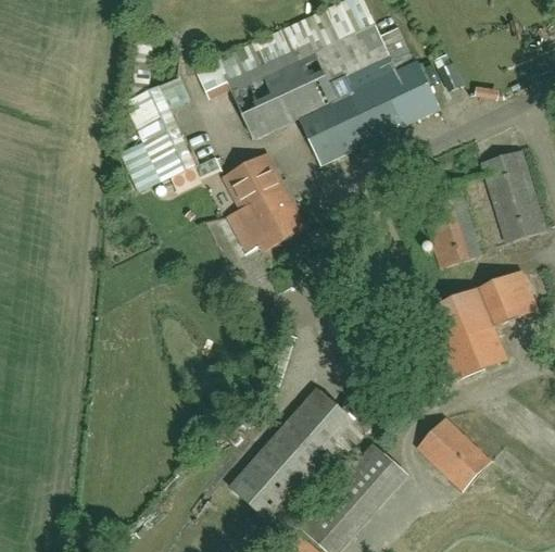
[(428,85),(424,87),(398,26),(377,35),(362,0),(342,0),(194,69),(209,100),(229,90),(253,141),(302,120),(312,141),(310,142),(322,166),(441,111),(428,85)]
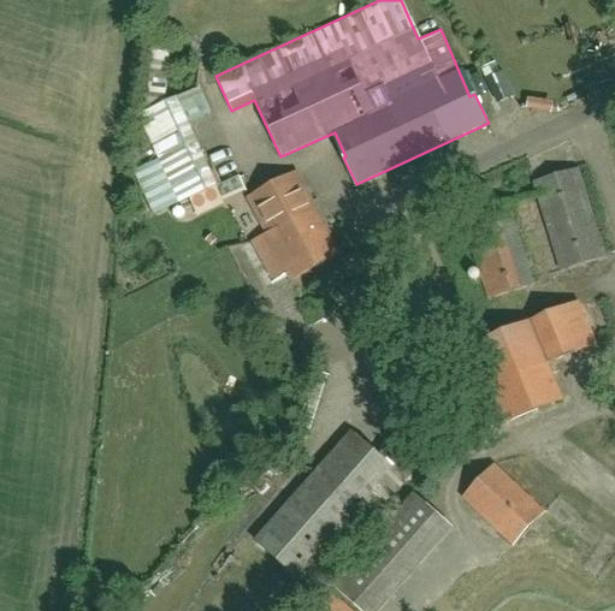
[(595,33),(602,45),(609,41),(602,29),(595,33)]
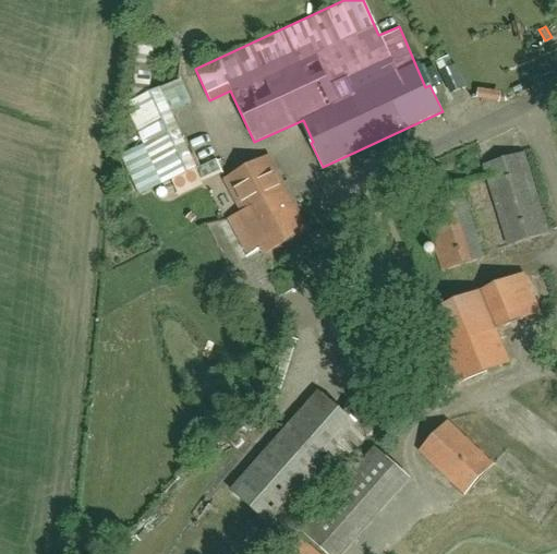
[(124,103),(143,143),(121,152),(140,192),(160,182),(171,178),(179,194),(202,183),(194,167),(196,166),(170,109),(188,101),(185,97),(186,96),(179,77),(124,103)]
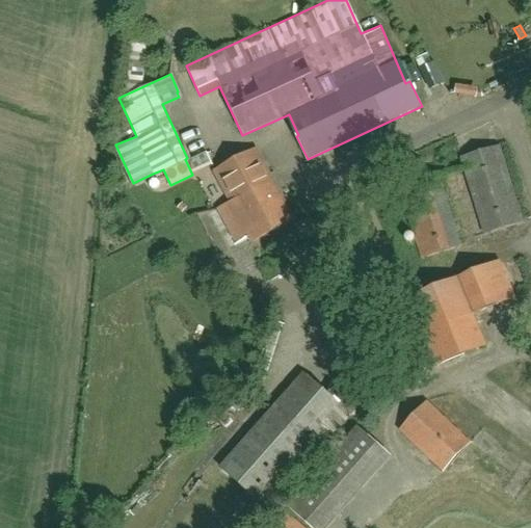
[(460,156),(484,233),(522,220),(498,144),(460,156)]
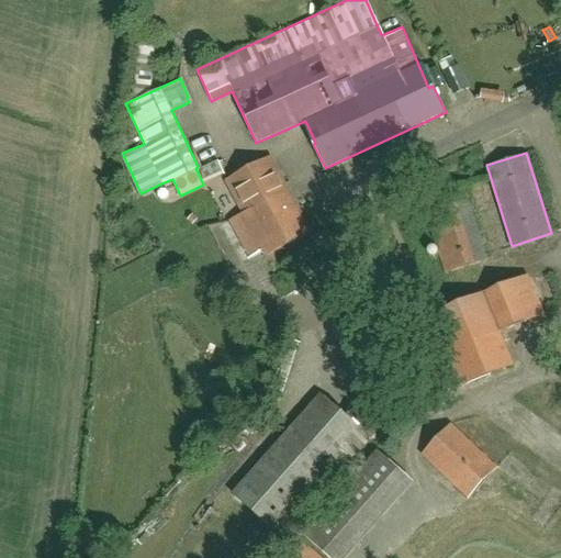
[(283,182),(279,175),(269,156),(227,179),(245,211),(228,220),(229,221),(275,196),(271,190),(283,182)]
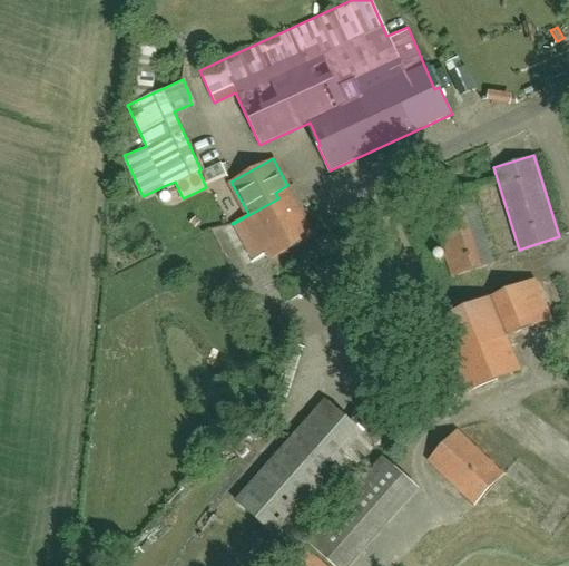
[(272,256),(283,250),(314,233),(287,185),(275,193),(278,198),(233,224),(247,251),(264,242),(272,256)]
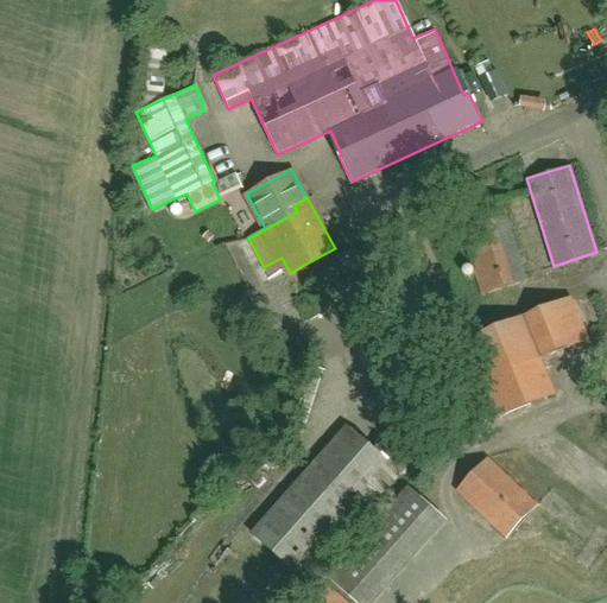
[(456,213),(482,294),(526,280),(500,198),(456,213)]
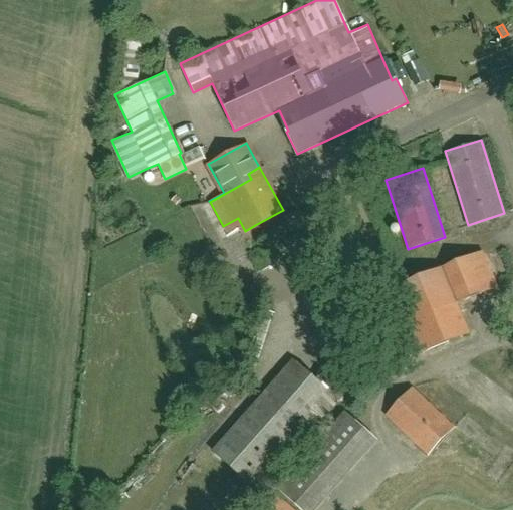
[(395,285),(422,351),(469,332),(457,301),(498,285),(483,250),(395,285)]
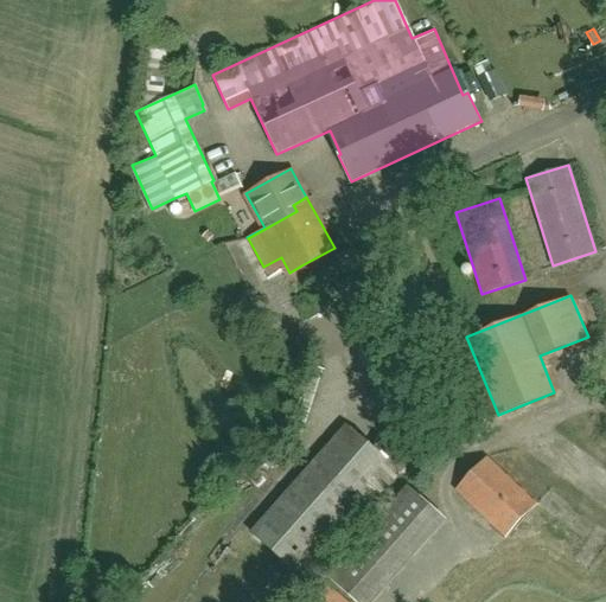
[(396,467),(397,471),(399,473),(412,461),(429,442),(419,416),(416,416),(374,315),(343,328),(386,430),(381,433),(396,467)]
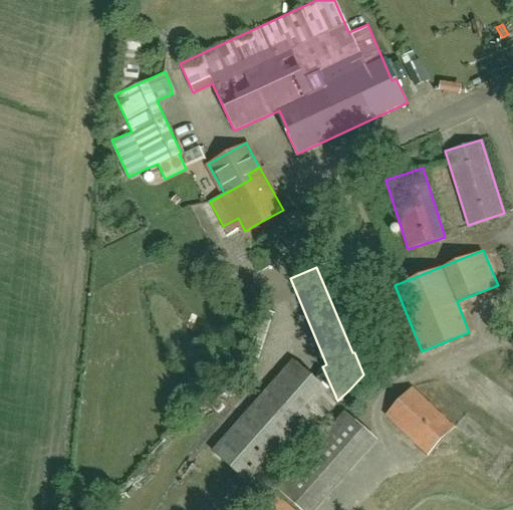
[(336,399),(335,396),(291,357),(211,449),(257,489),(336,399)]
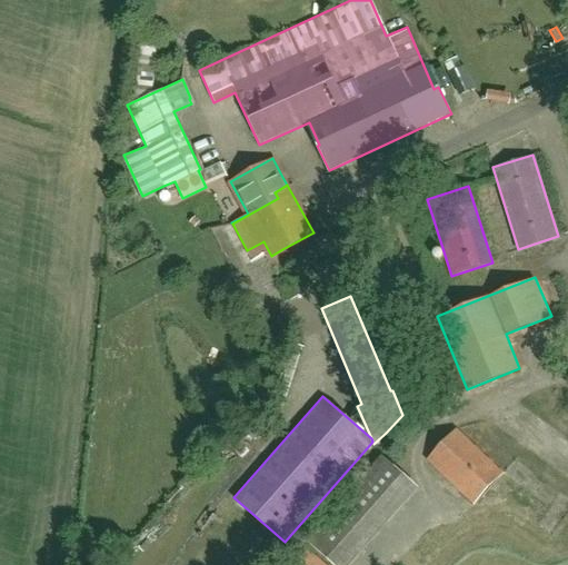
[(505,472),(456,426),(425,459),(472,504),(505,472)]
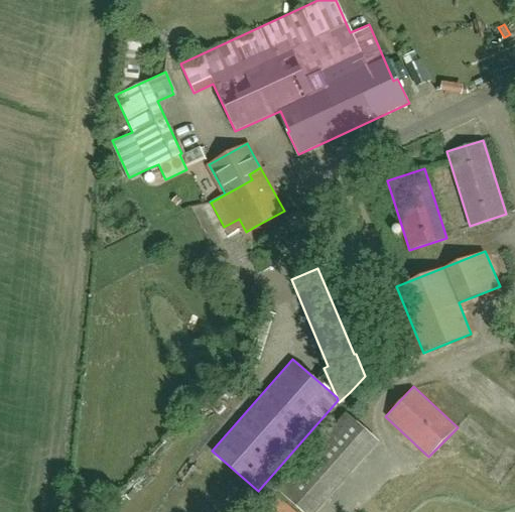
[(300,511),(312,511),(377,440),(346,413),(277,491),(300,511)]
